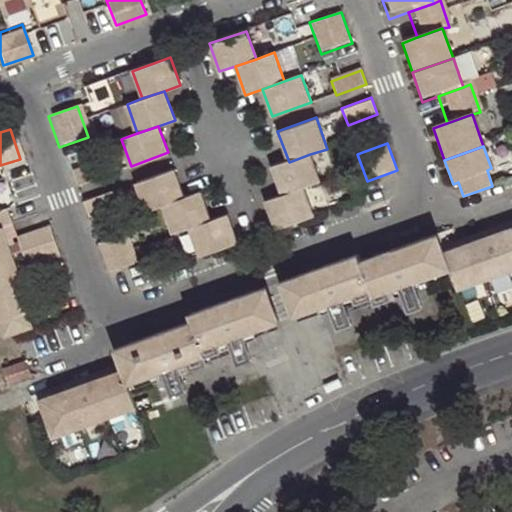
[(272,168),(283,198),(303,191),(321,185),(310,154),(289,162),(272,168)]
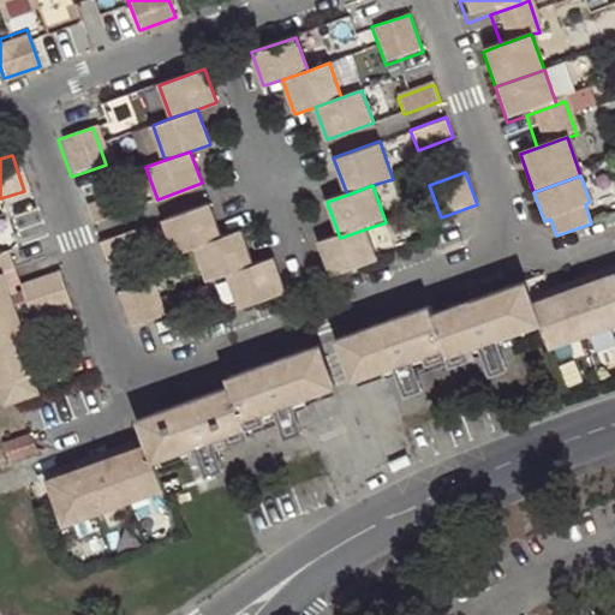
[(89,225),(123,212),(117,196),(83,209),(89,225)]
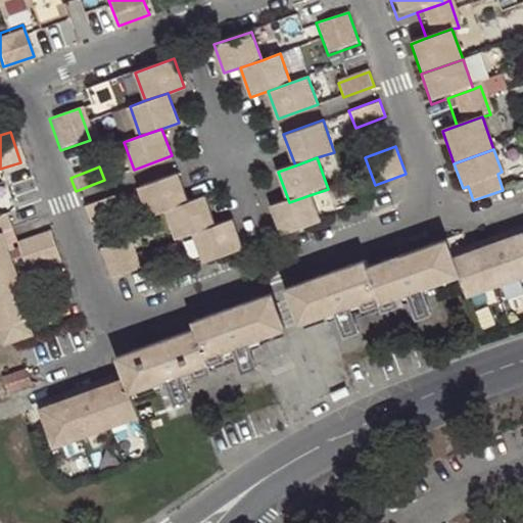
[(167,211),(188,203),(177,172),(139,185),(150,217),(167,211)]
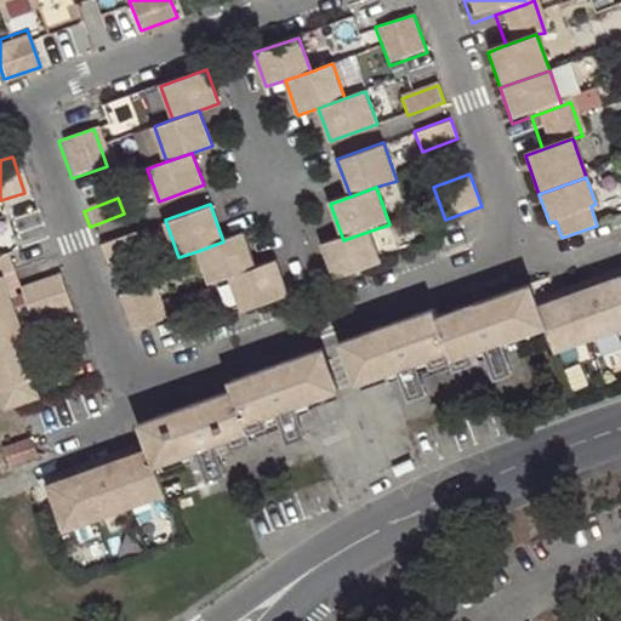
[(368,232),(343,240),(324,248),(336,279),(379,265),(368,232)]
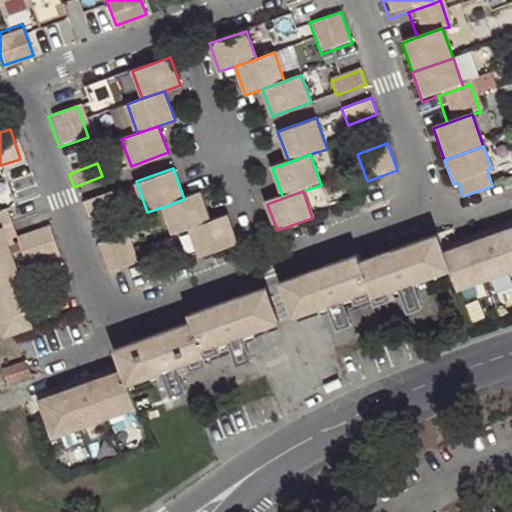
[(189,231),(212,223),(201,193),(184,199),(163,207),(173,237),(189,231)]
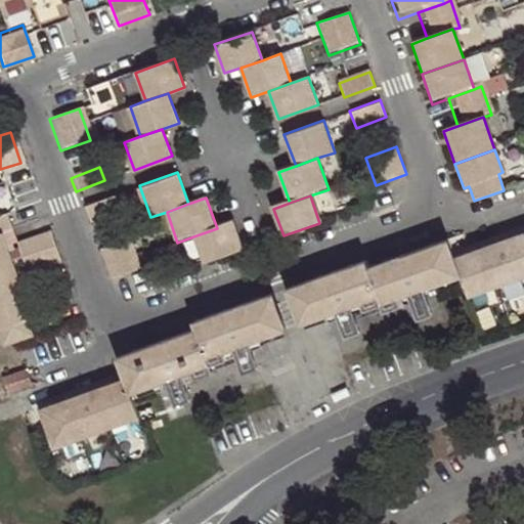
[(244,250),(233,223),(217,228),(193,236),(204,264),(244,250)]
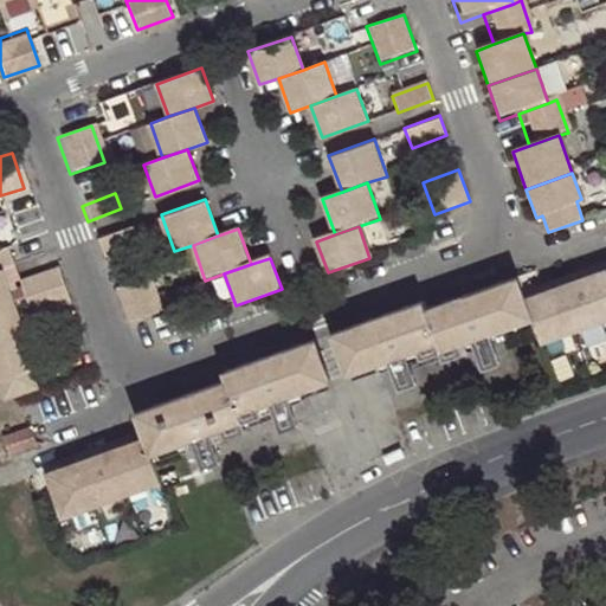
[(605,264),(587,272),(601,314),(605,311),(605,264)]
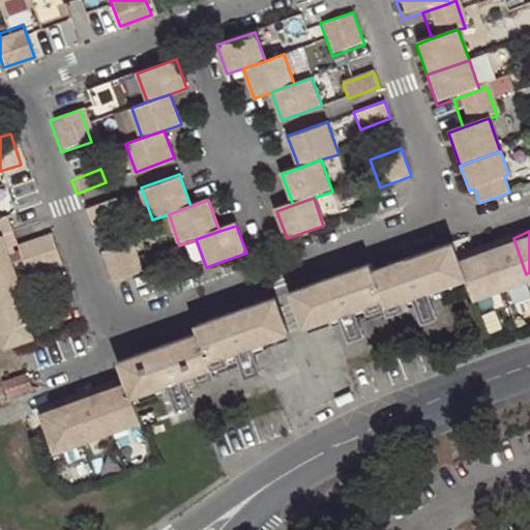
[(24,277),(58,266),(47,236),(13,247),(24,277)]
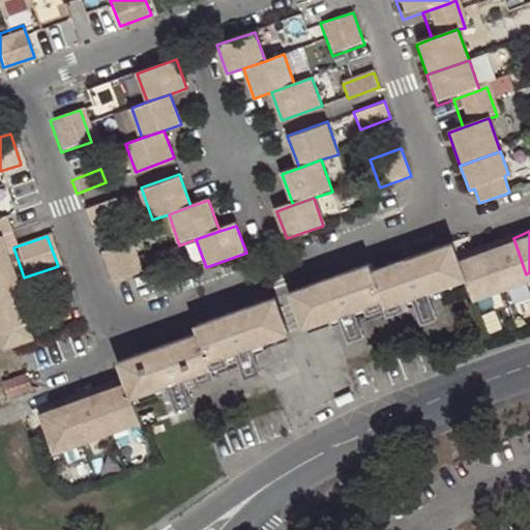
[(0,272),(10,269),(0,238),(0,272)]
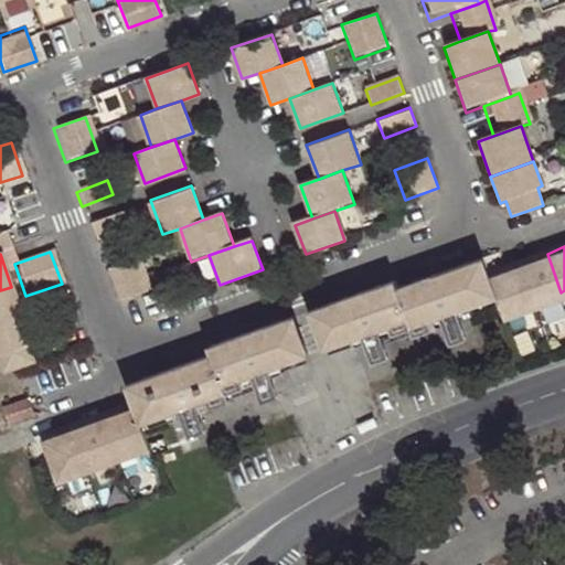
[(547,254),(516,265),(531,302),(561,292),(547,254)]
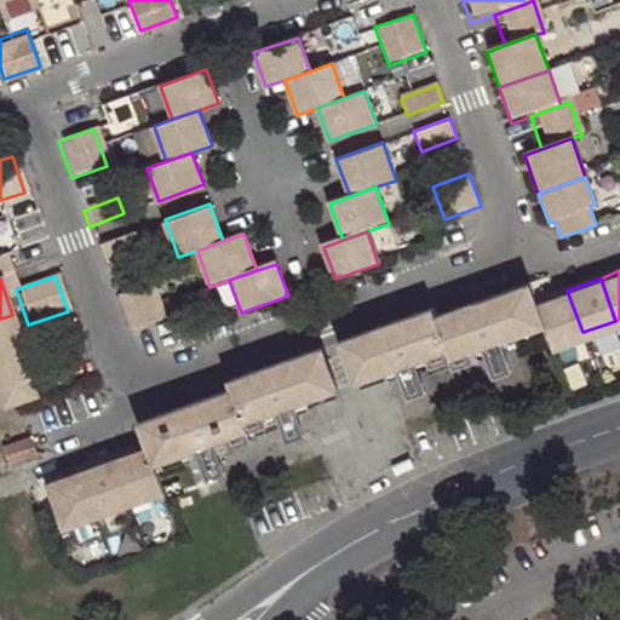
[(529,283),(436,317),(448,350),(452,360),(492,345),(545,326),(537,302),(529,283)]
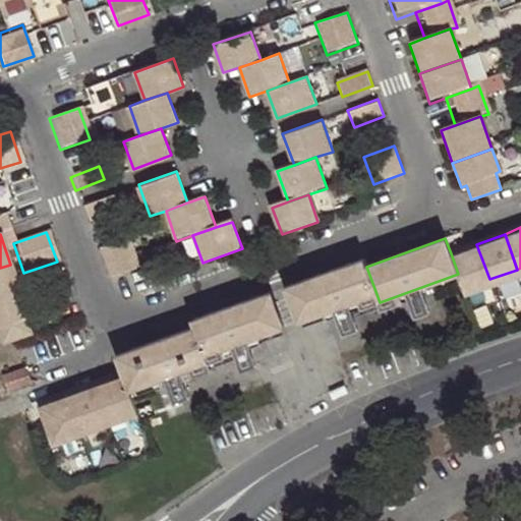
[(106,278),(134,269),(125,239),(96,248),(106,278)]
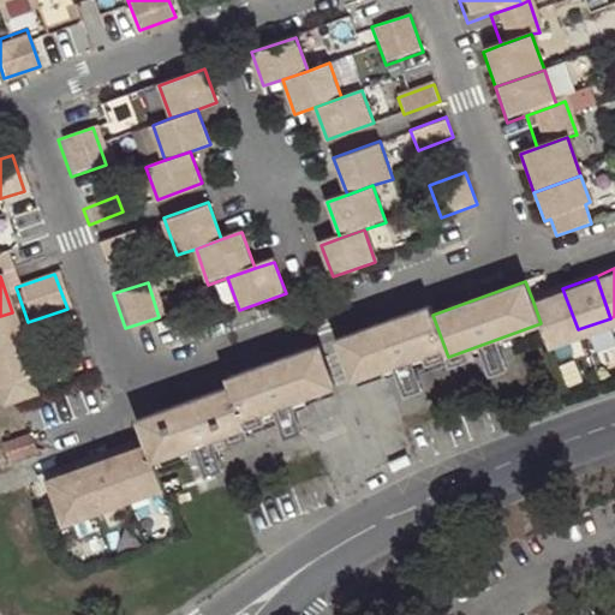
[(548,293),(532,299),(541,323),(547,341),(578,329),(562,288),(548,293)]
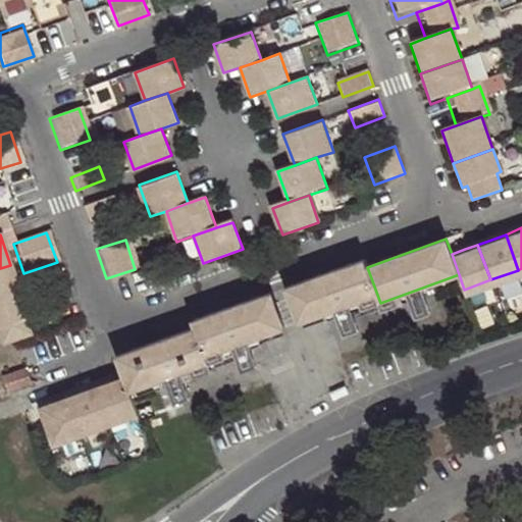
[(364,260),(285,288),(299,323),(341,308),(377,295),(367,267),(364,260)]
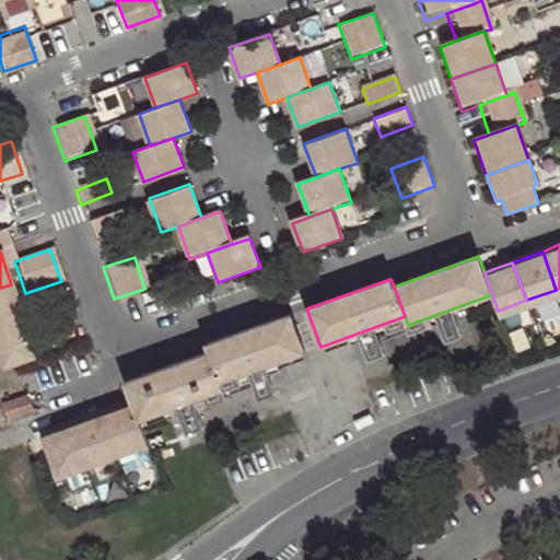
[(11,284),(0,288),(0,326),(23,318),(11,284)]
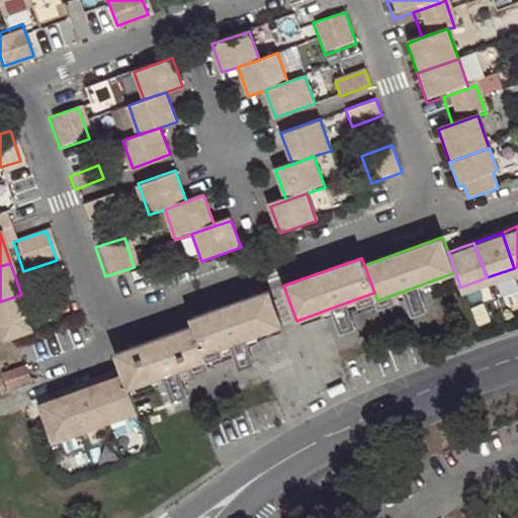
[(269,289),(191,317),(192,321),(203,352),(238,340),(281,325),(269,289)]
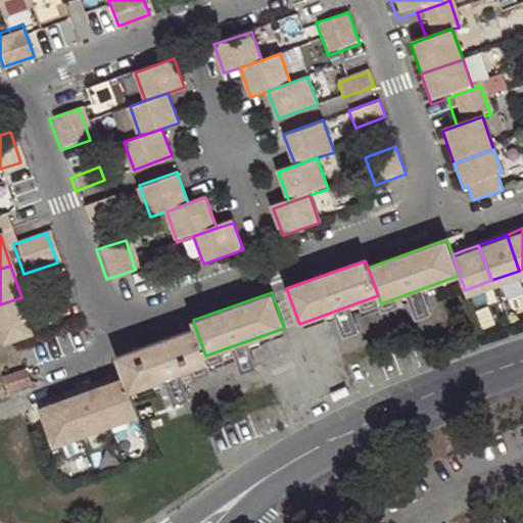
[(30,319),(21,297),(0,304),(0,345),(1,347),(30,337),(25,321),(30,319)]
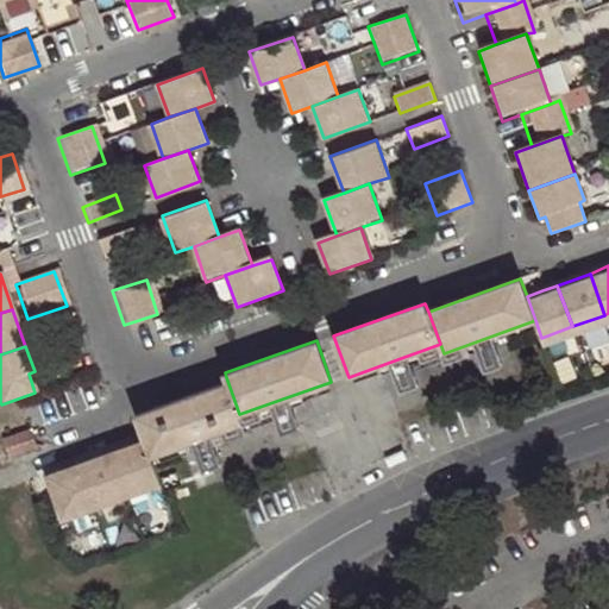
[(226,377),(135,409),(144,437),(150,451),(192,435),(242,418),(239,414),(226,377)]
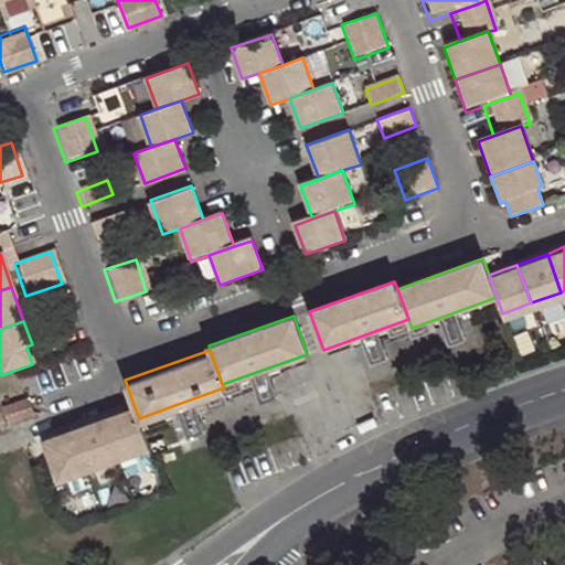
[(134,405),(103,415),(117,454),(148,443),(139,418),(134,405)]
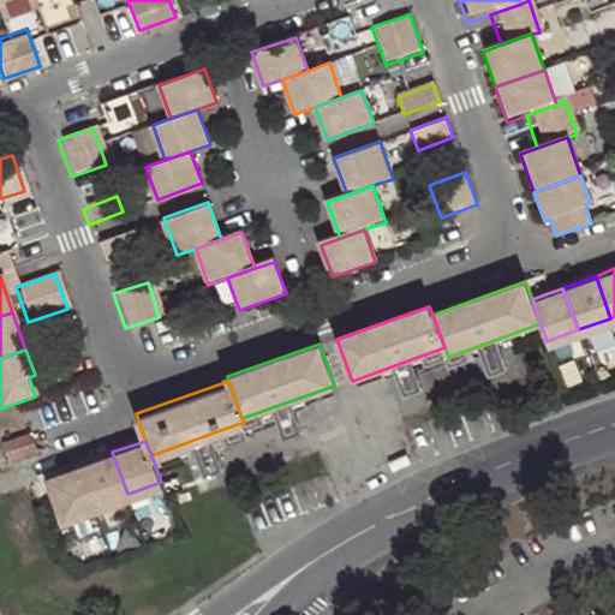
[(112,452),(82,464),(96,505),(127,494),(112,452)]
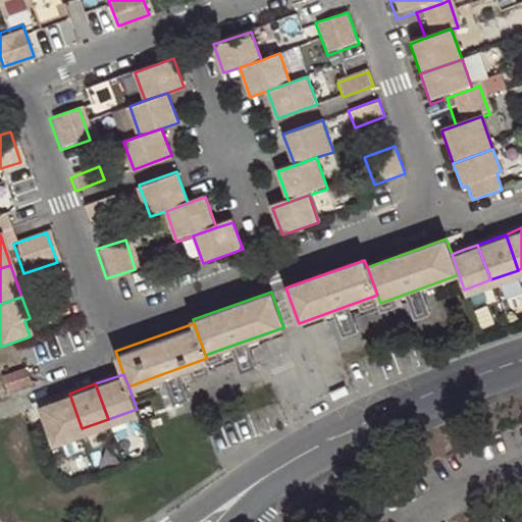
[(58,397),(45,402),(57,437),(82,428),(69,394),(58,397)]
